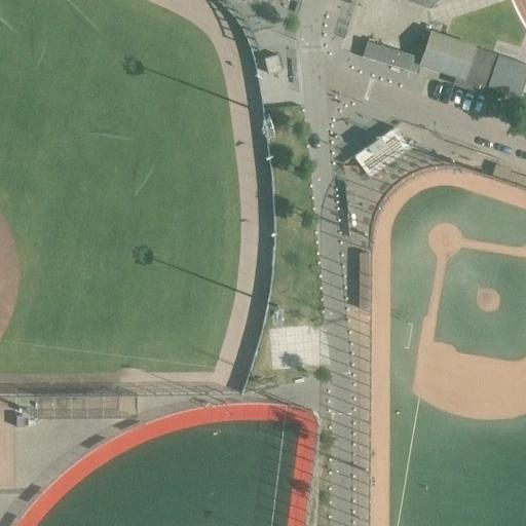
[(494,52),(431,31),(420,62),(459,75),(456,84),(481,92),(494,52)]
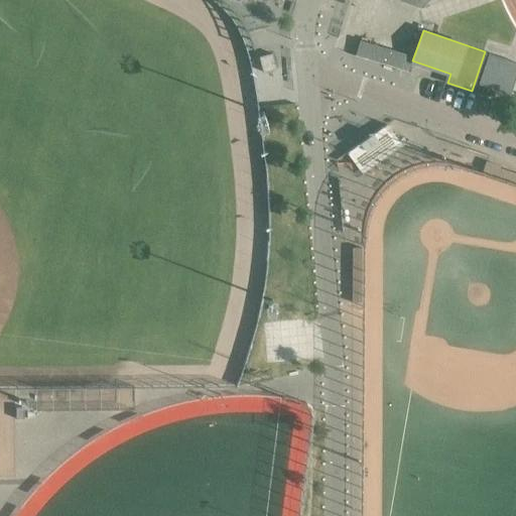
[(359,38),(355,53),(408,70),(412,54),(359,38)]
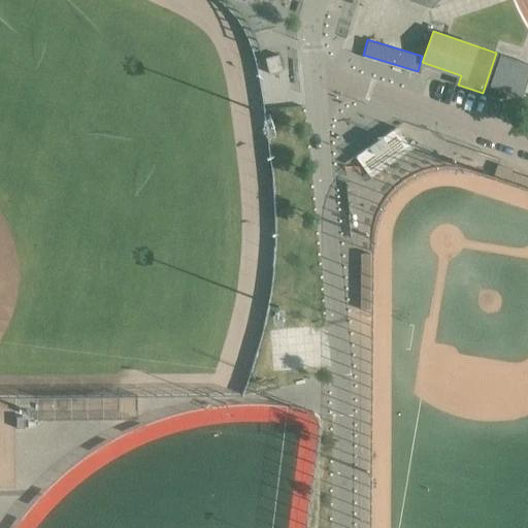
[(282,70),(277,55),(264,58),(264,59),(268,74),(282,70)]
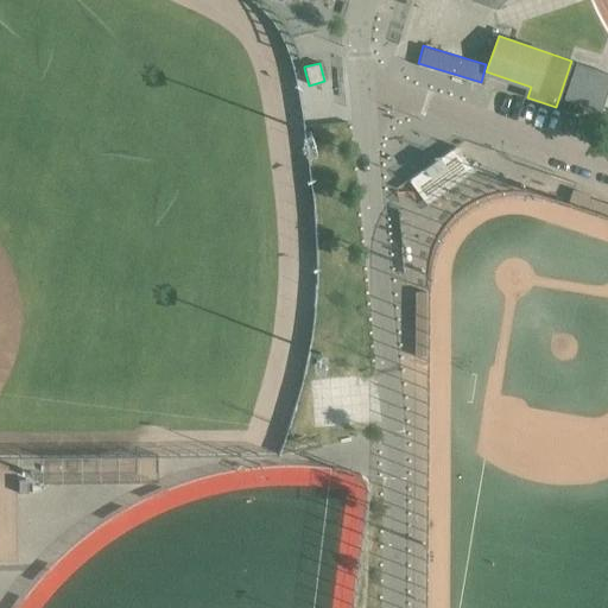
[(565,97),(580,102),(591,68),(576,63),(565,97)]
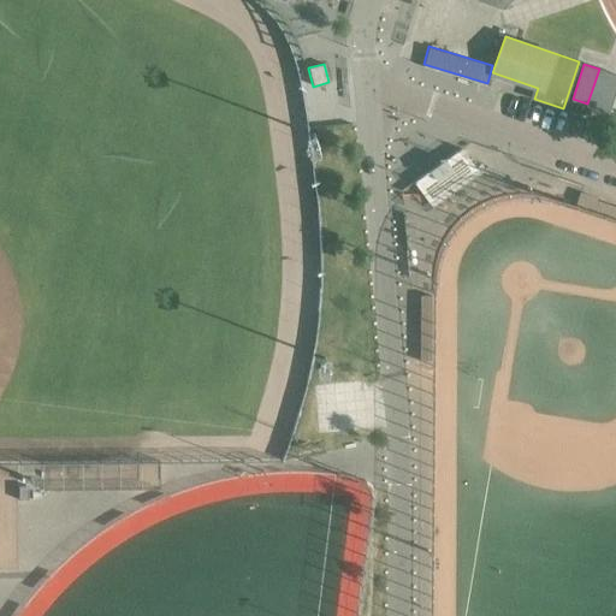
[(615,90),(615,73),(599,69),(588,104),(609,111),(615,90)]
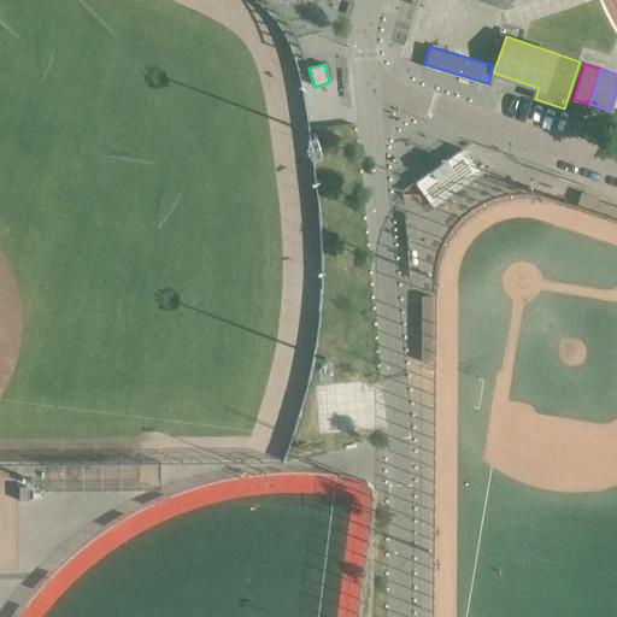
[(462,148),(415,182),(432,206),(479,174),(462,148)]
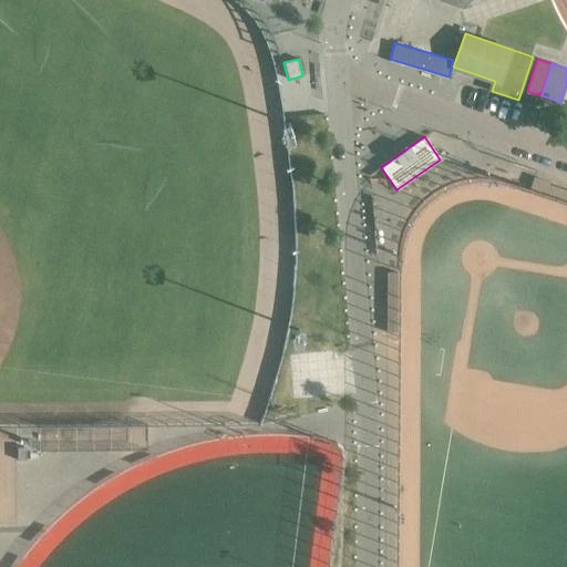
[(548,182),(534,177),(533,177),(529,189),(566,202),(566,191),(548,184),(548,182)]
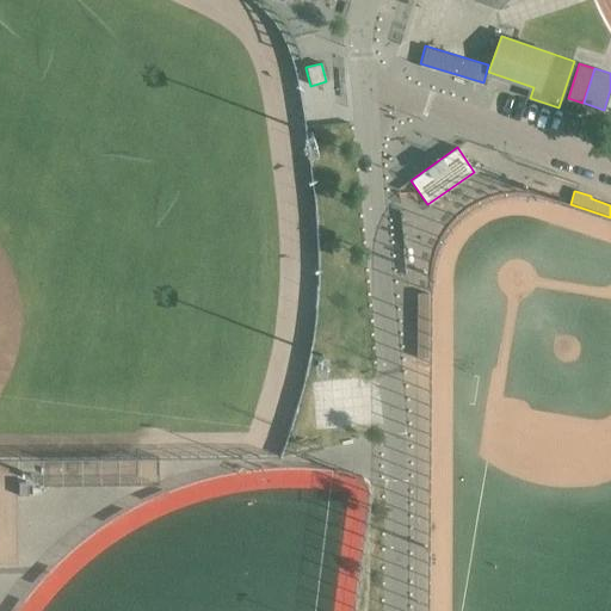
[(417,294),(417,308),(417,358),(427,358),(427,294),(417,294)]
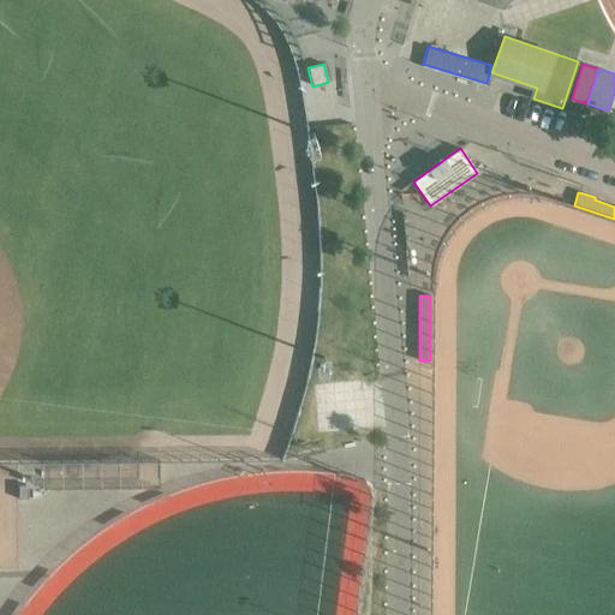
[(18,485),(18,500),(28,499),(28,485),(18,485)]
